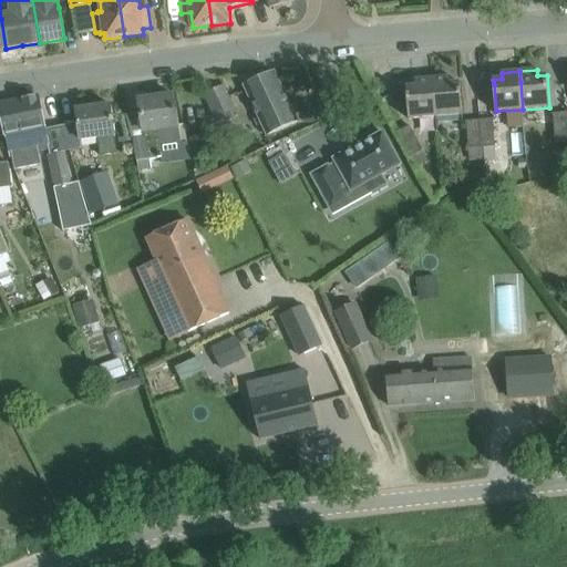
[(245,85),(249,95),(268,136),(298,122),(275,72),(245,85)]
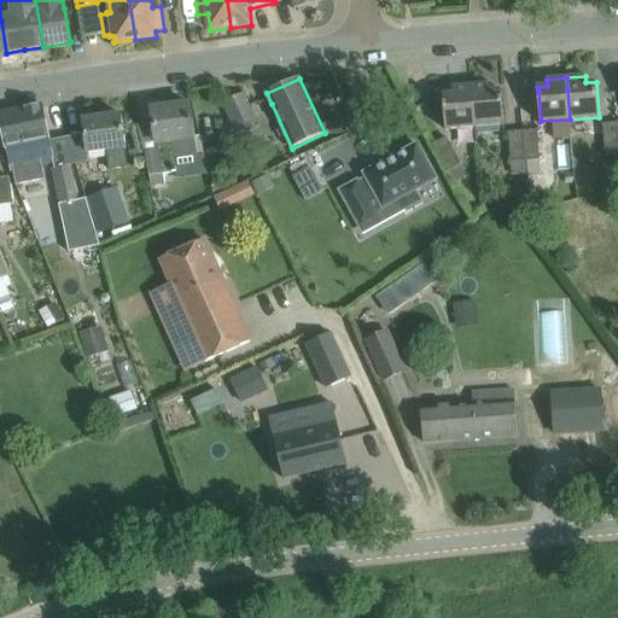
[(491,83),(472,86),(476,127),(505,124),(501,89),(491,91),(491,83)]
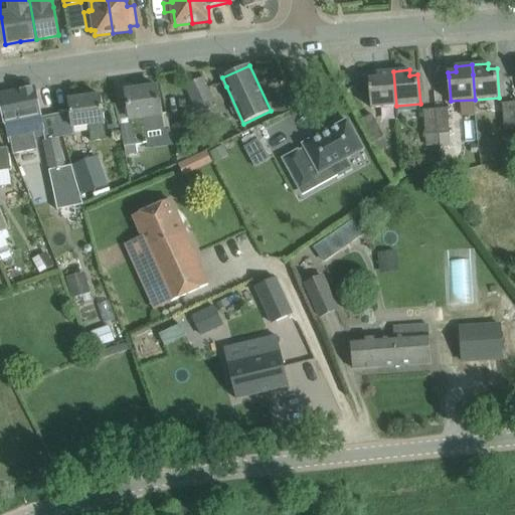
[(369,78),(369,83),(371,108),(396,106),(393,71),(377,72),(377,78),(369,78)]
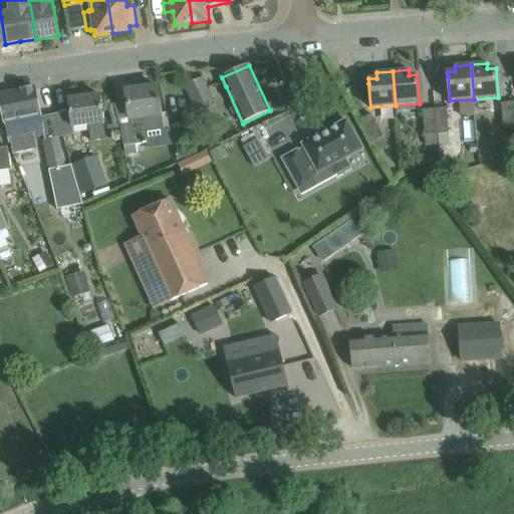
[(200,114),(218,106),(203,76),(185,85),(200,114)]
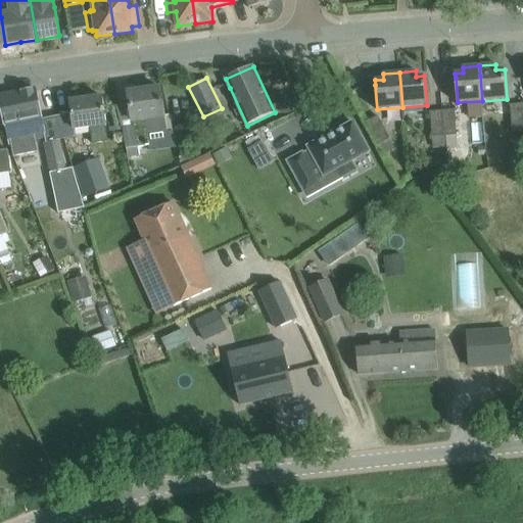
[(124,129),(127,149),(129,158),(140,156),(138,147),(149,145),(148,135),(168,132),(160,88),(129,93),(134,127),(124,129)]
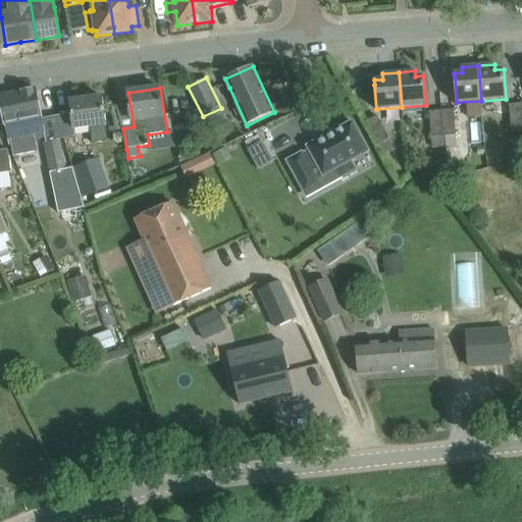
[(6,125),(9,137),(10,145),(12,144),(14,154),(39,149),(37,139),(45,137),(41,118),(42,117),(36,89),(34,89),(33,89),(21,91),(21,92),(0,96),(0,100),(5,125),(6,125)]
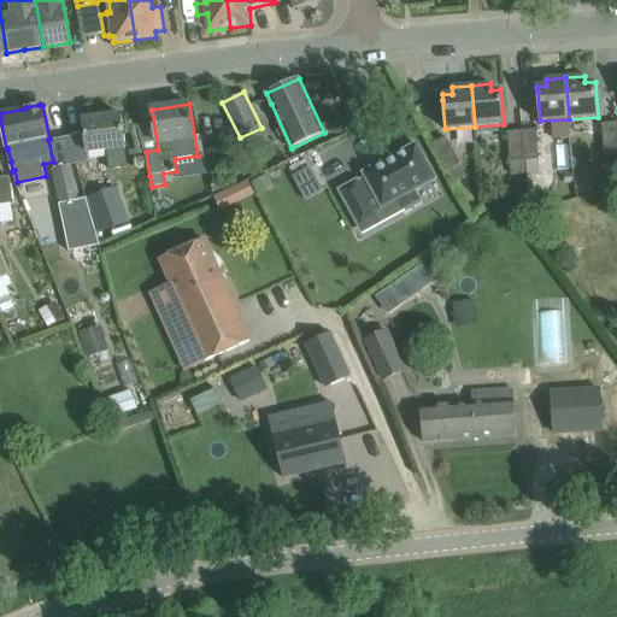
[(124,148),(125,147),(121,115),(83,119),(88,153),(107,150),(110,169),(127,166),(124,148)]
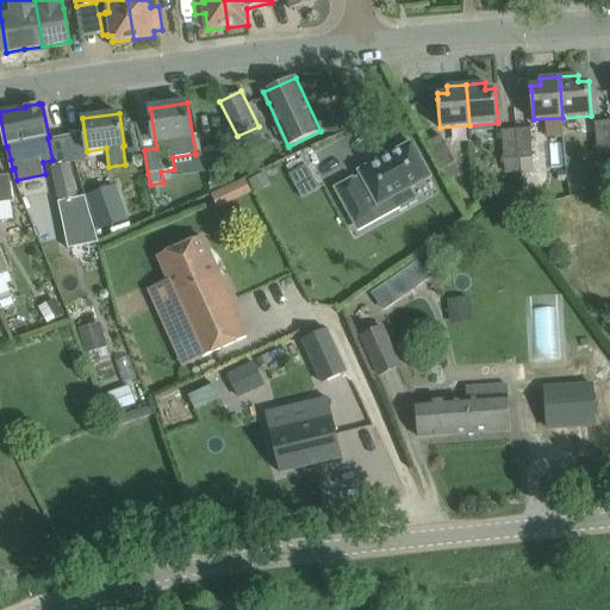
[(609,150),(609,129),(609,122),(595,123),(597,151),(609,150)]
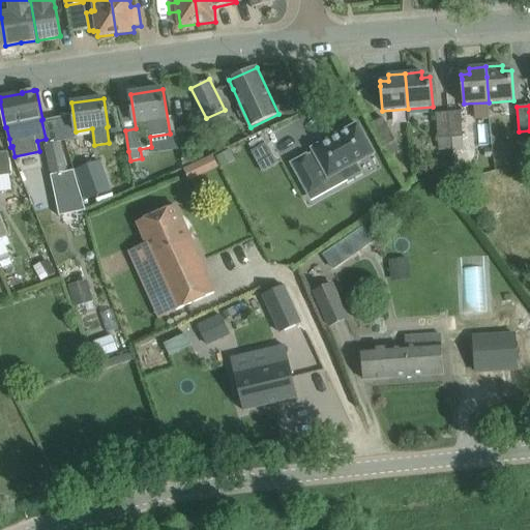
[(448,112),(450,138),(463,137),(461,111),(448,112)]
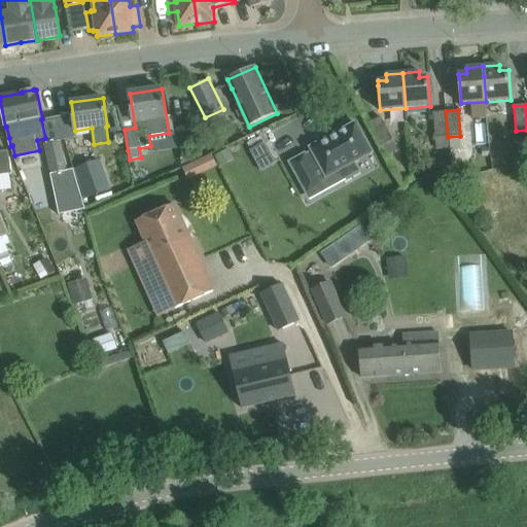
[(436,148),(449,147),(448,137),(446,111),(433,112),(436,148)]
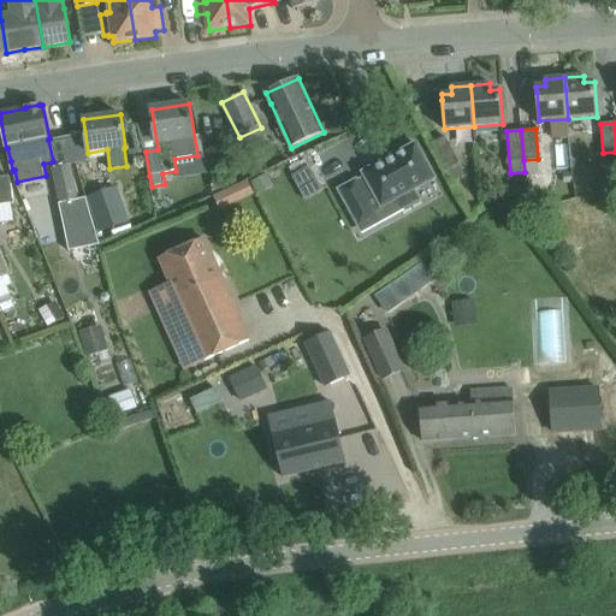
[(446,171),(460,164),(444,136),(432,143),(446,171)]
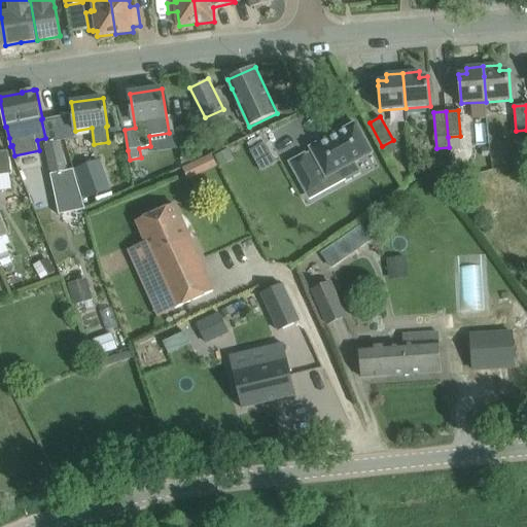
[(372,152),(355,124),(311,148),(313,152),(306,156),(306,155),(290,164),(308,194),(322,185),(320,181),(340,170),(344,178),(358,170),(354,163),(372,152)]
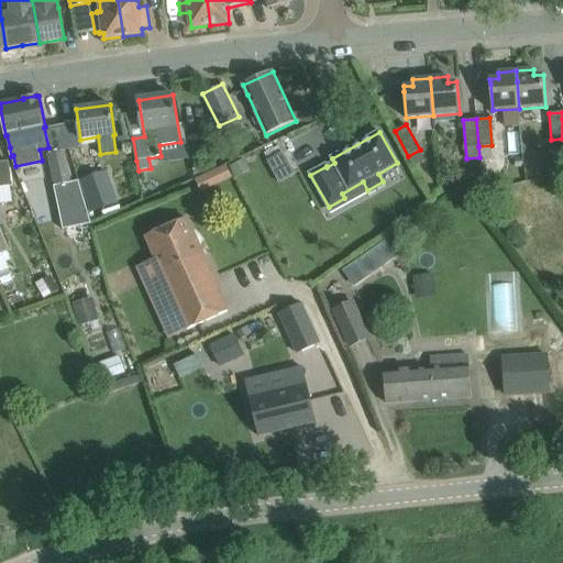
[(65,151),(48,154),(55,185),(66,183),(72,181),(65,151)]
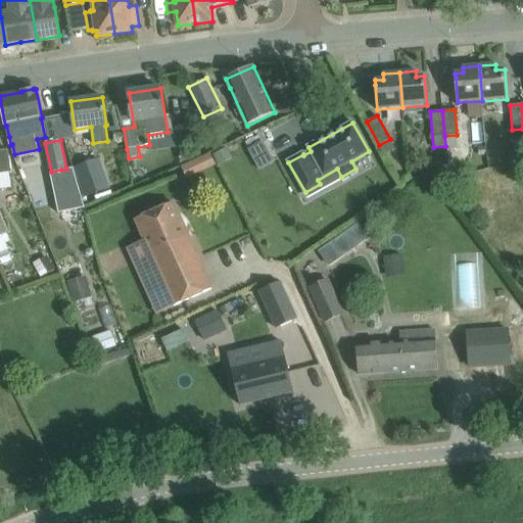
[(247,149),(258,171),(275,162),(264,141),(247,149)]
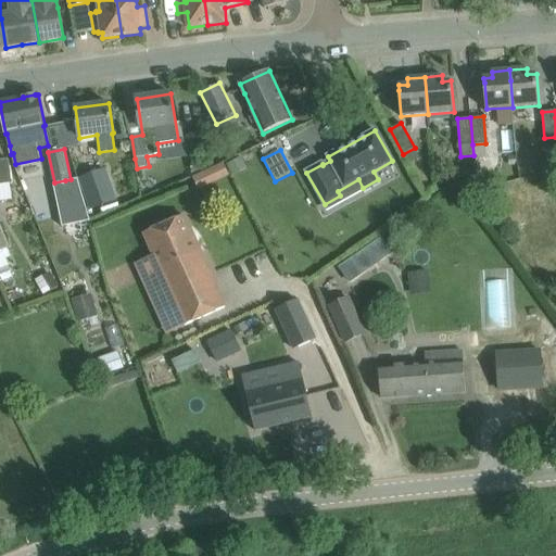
[(247,169),(241,158),(225,164),(230,177),(247,169)]
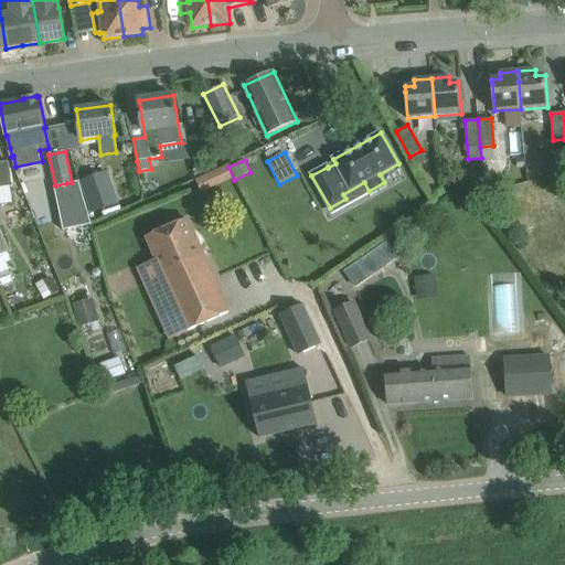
[(10,162),(0,163),(0,188),(13,187),(10,162)]
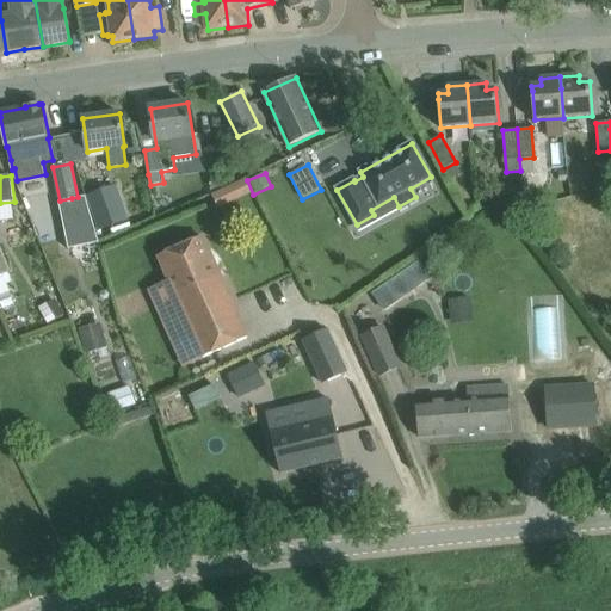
[(99,196),(112,230),(130,224),(117,189),(99,196)]
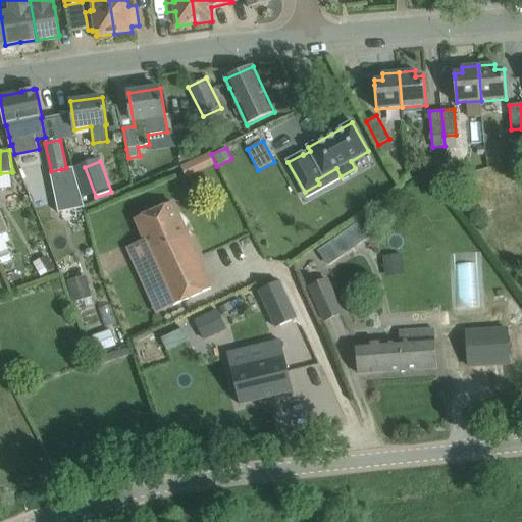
[(71,168),(66,168),(61,169),(63,176),(52,178),(54,195),(57,212),(84,207),(71,168)]
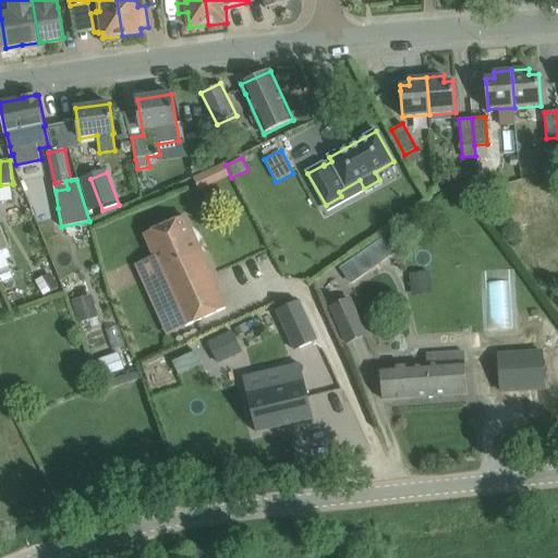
[(184,216),(145,234),(186,326),(226,308),(184,216)]
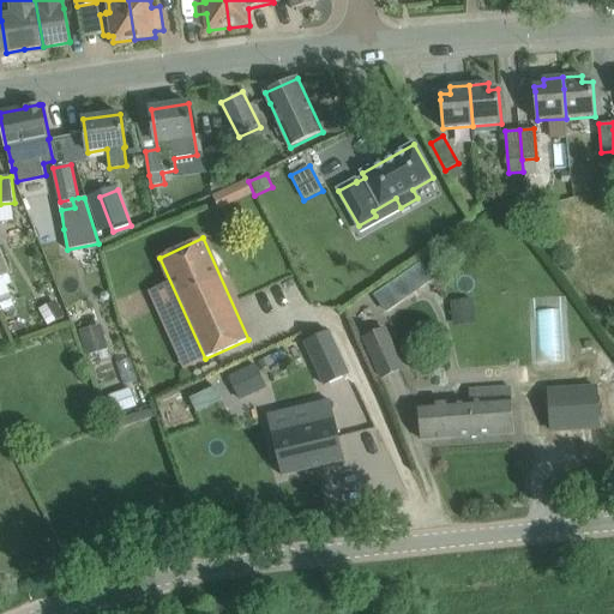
[(77,247),(77,259),(100,258),(98,246),(77,247)]
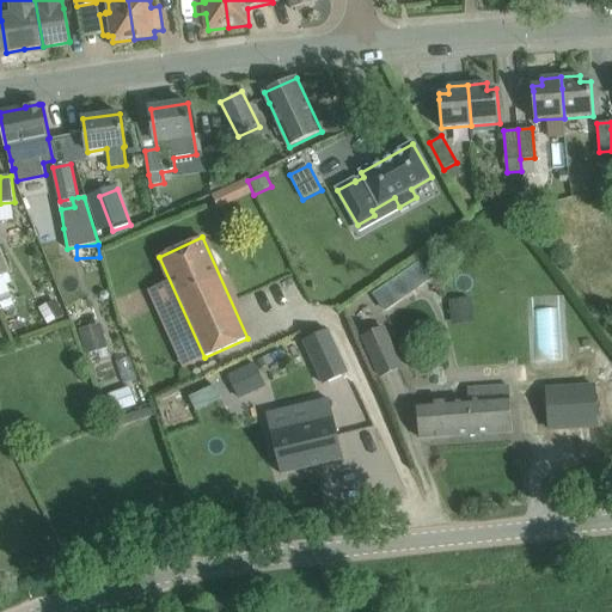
[(369,294),(381,311),(429,277),(417,261),(369,294)]
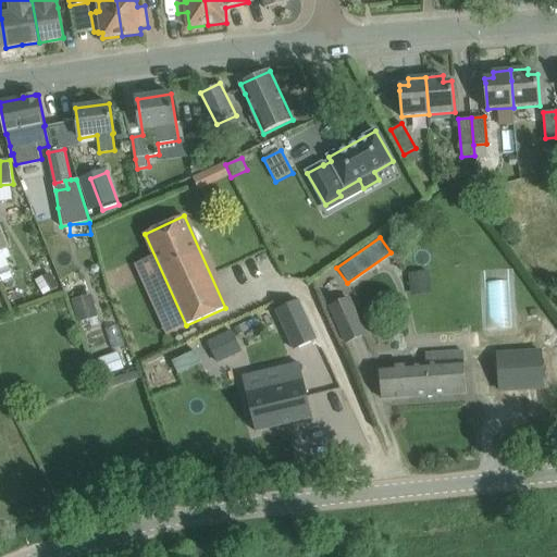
[(99,264),(93,267),(96,275),(102,273),(99,264)]
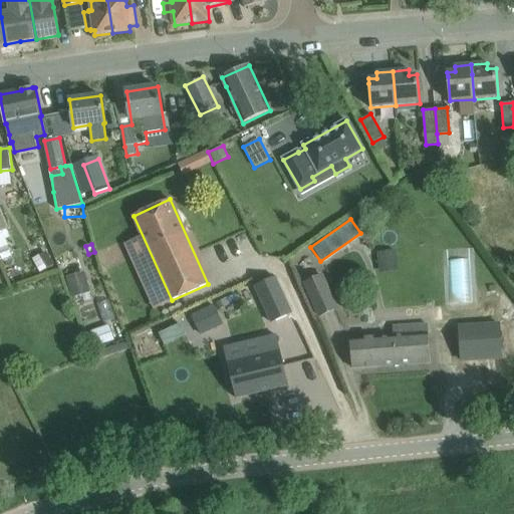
[(40,273),(54,264),(46,251),(32,260),(40,273)]
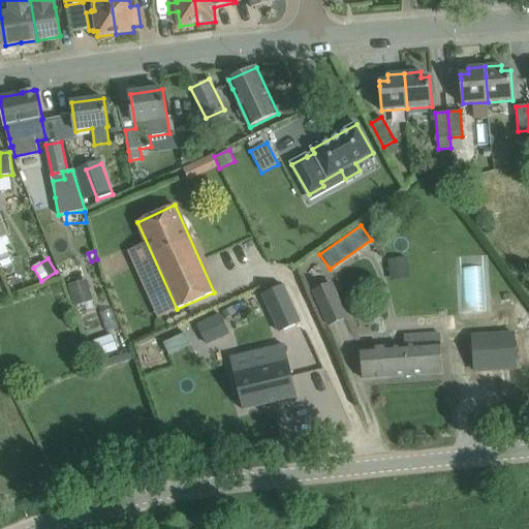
[(407,275),(405,258),(389,259),(391,276),(407,275)]
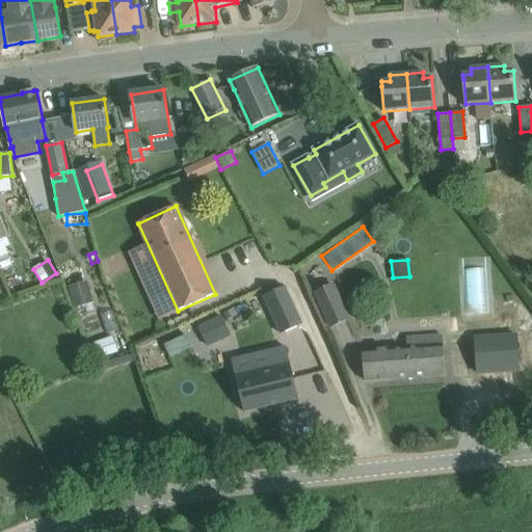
[(95,301),(88,280),(70,285),(75,307),(95,301)]
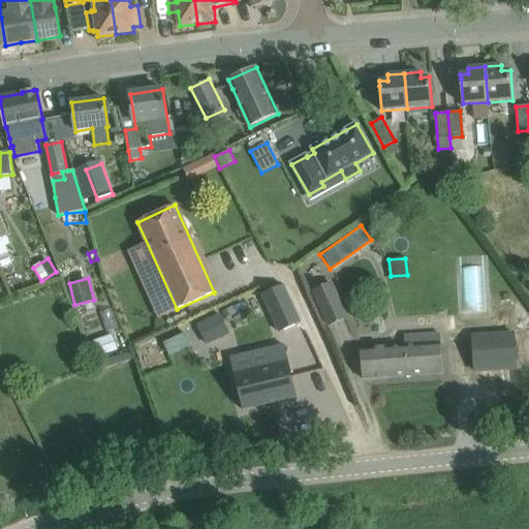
[(330,280),(313,287),(330,325),(346,317),(330,280)]
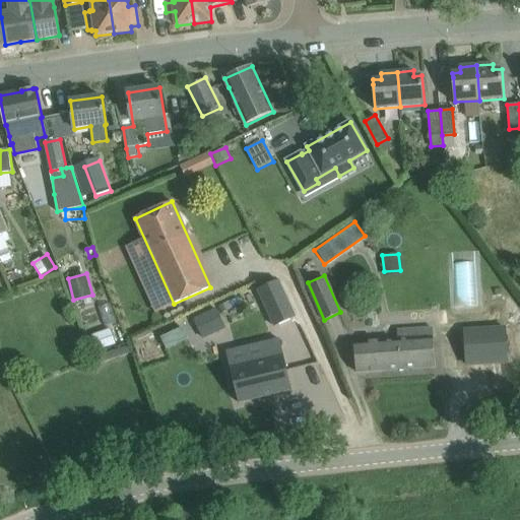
[(259,289),(276,326),(297,317),(279,280),(259,289)]
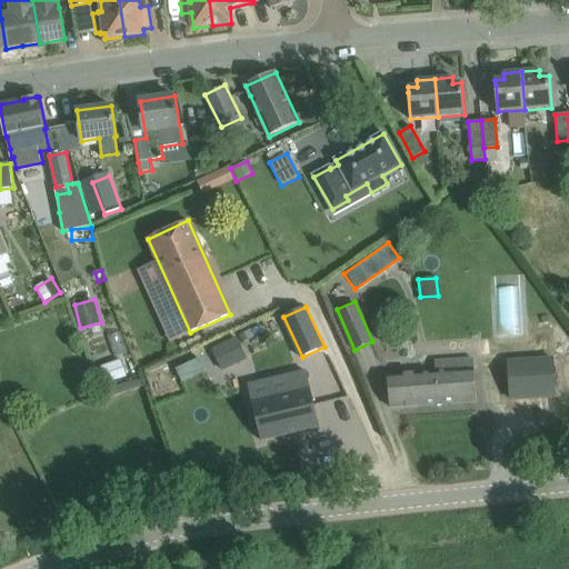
[(247,359),(238,337),(212,348),(222,370),(247,359)]
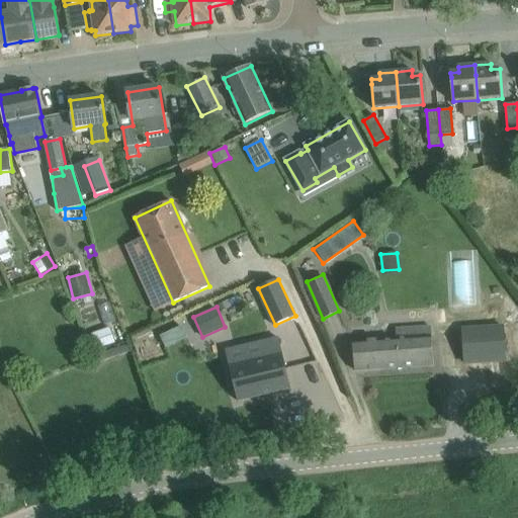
[(397,329),(397,339),(400,367),(433,365),(430,327),(397,329)]
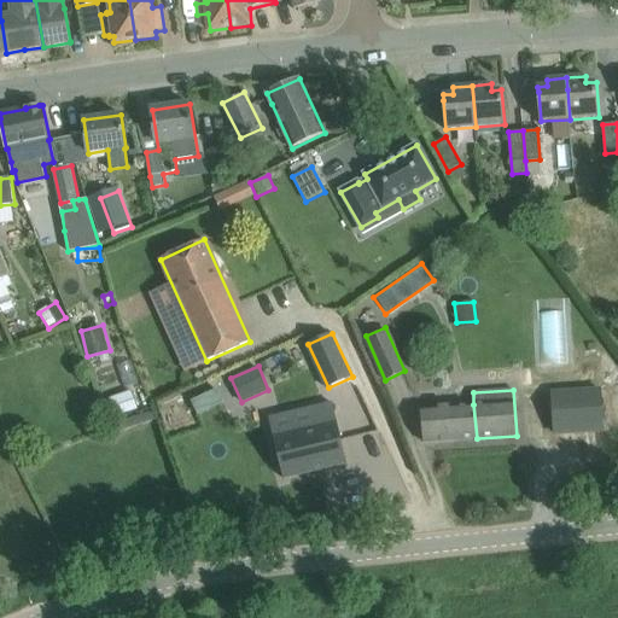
[(553,392),(555,433),(604,430),(601,390),(553,392)]
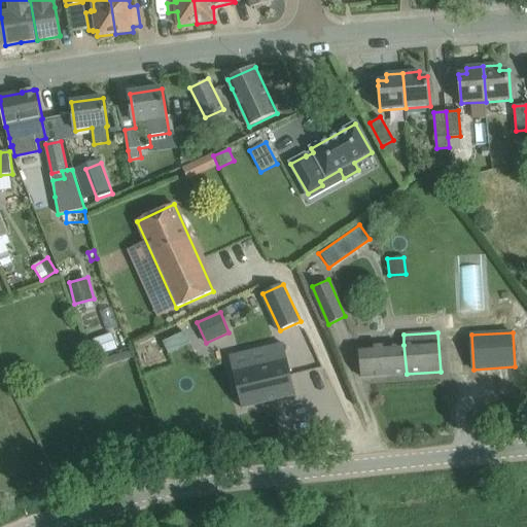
[(97,356),(118,349),(113,334),(92,340),(97,356)]
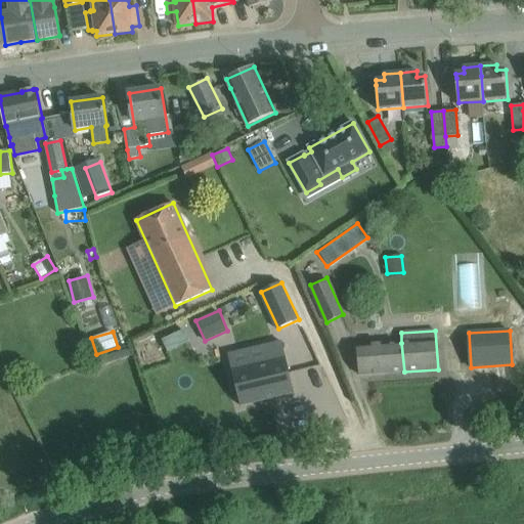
[(401,343),(358,346),(360,375),(404,372),(401,343)]
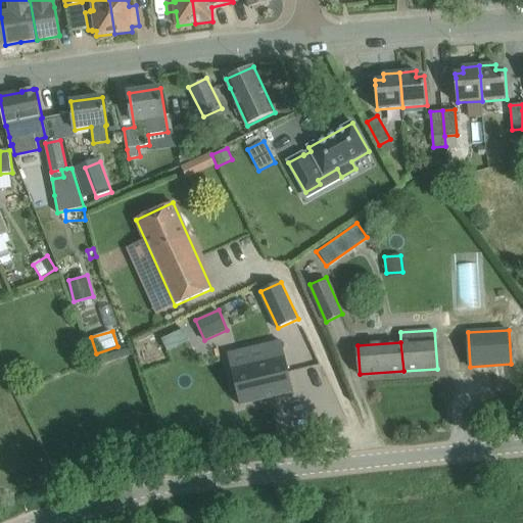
[(232,370),(240,406),(294,392),(285,358),(232,370)]
